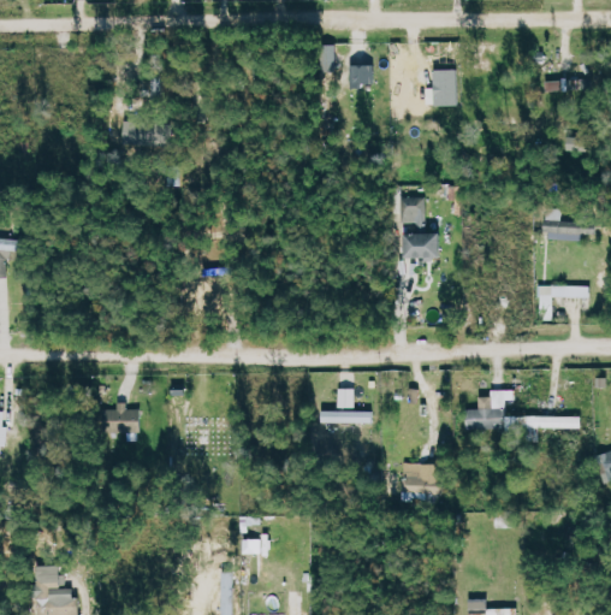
[(319,46),(320,67),(333,66),(332,46),(319,46)]
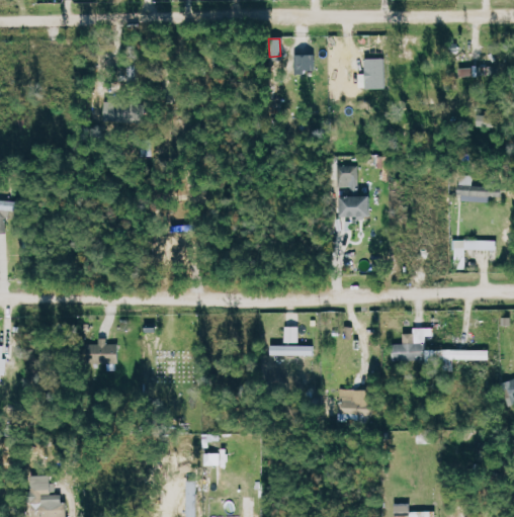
[(311,55),(292,56),(292,73),(312,73),(311,55)]
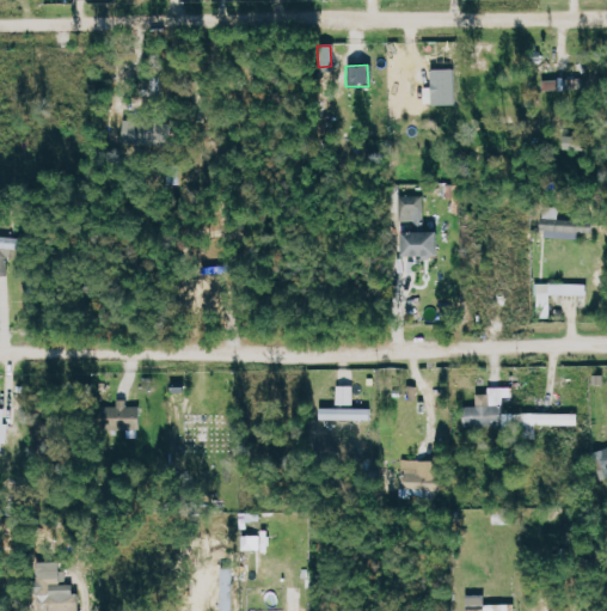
[(430,107),(454,105),(453,69),(429,71),(430,107)]
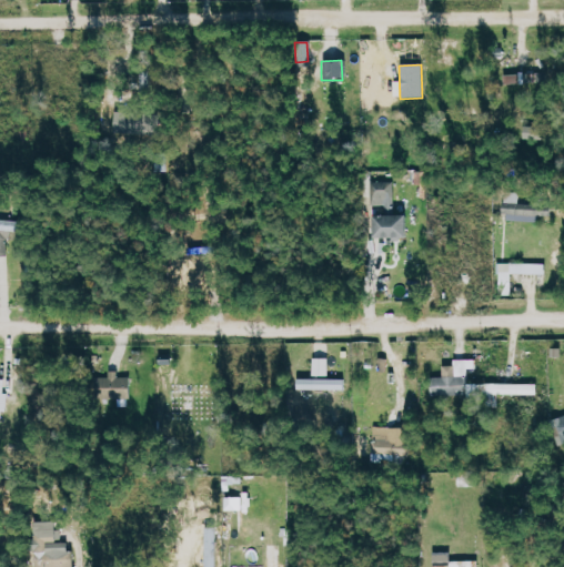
[(154,135),(154,115),(132,115),(131,124),(111,123),(110,133),(120,133),(120,125),(124,125),(124,131),(136,131),(136,134),(154,135)]
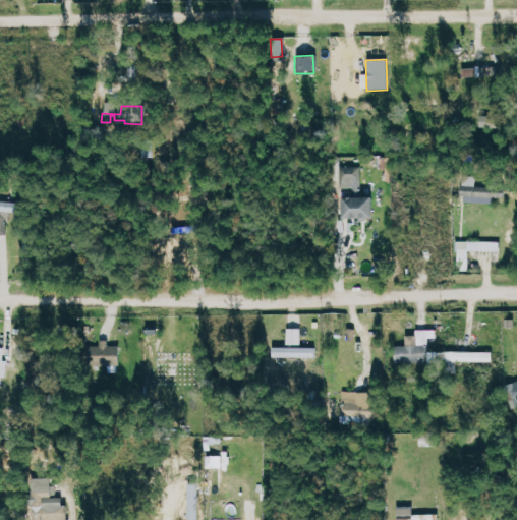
[(498,118),(479,116),(477,127),(496,129),(498,118)]
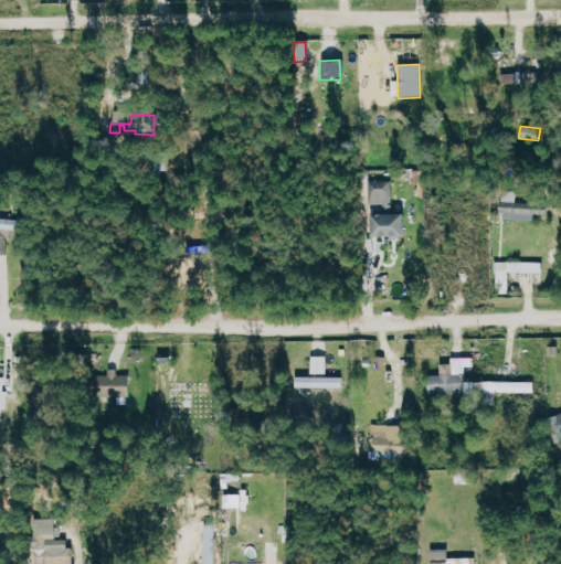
[(390,206),(389,182),(366,182),(366,206),(390,206)]
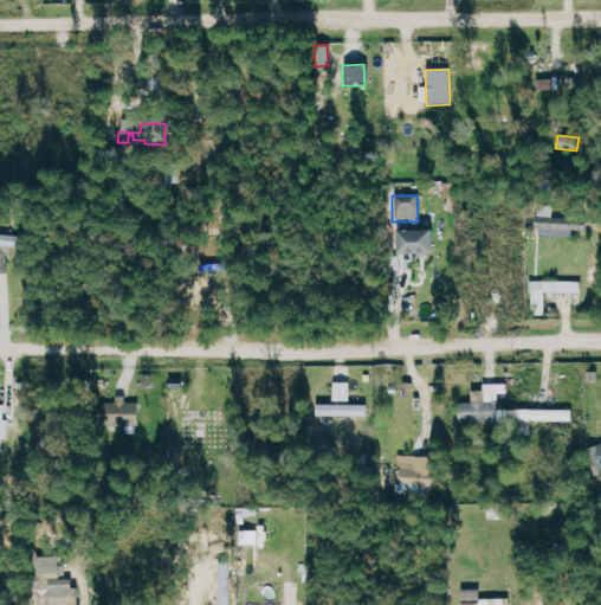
[(577,237),(577,219),(550,218),(551,206),(535,206),(535,236),(577,237)]
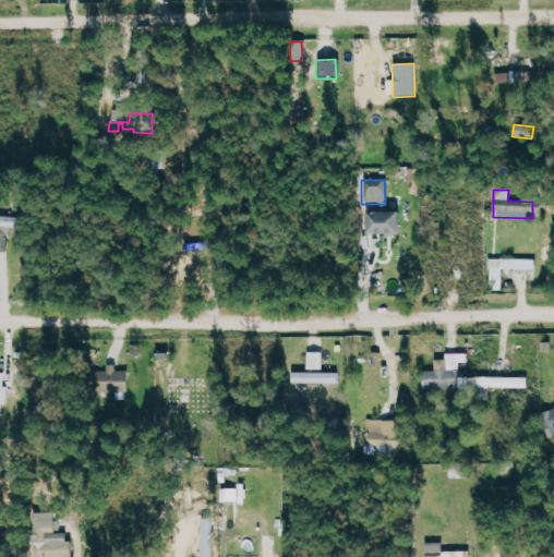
[(366,234),(399,234),(398,212),(365,212),(366,234)]
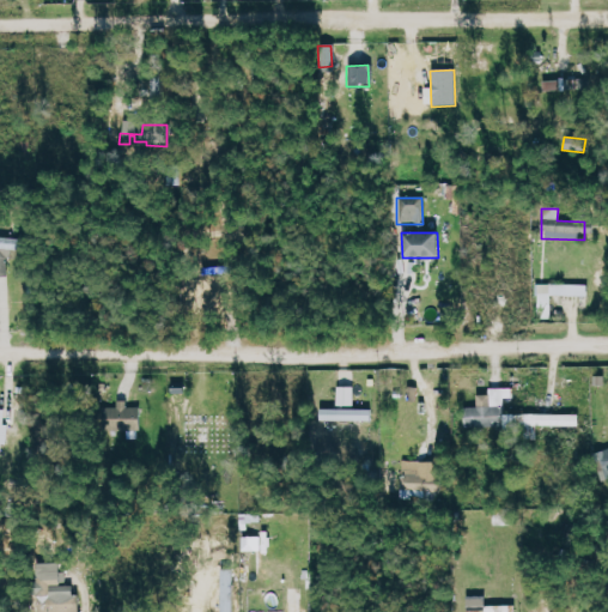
[(7,259),(22,260),(23,240),(0,237),(0,276),(6,277),(7,259)]
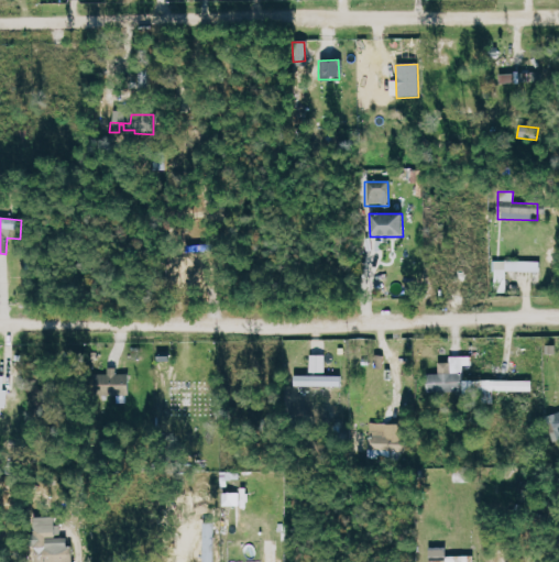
[(538,273),(538,261),(491,262),(492,294),(505,293),(504,273),(538,273)]
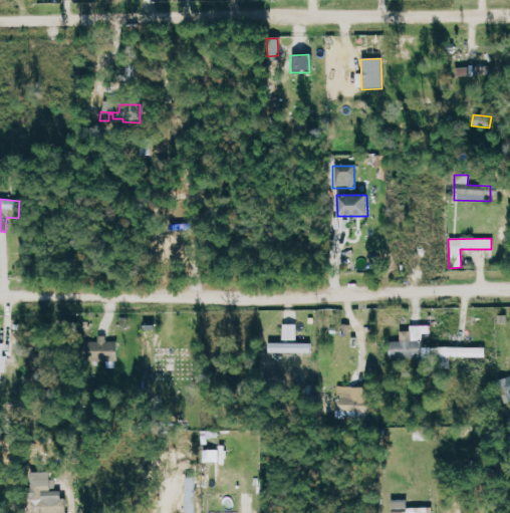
[(294,325),(280,324),(280,341),(294,341),(294,325)]
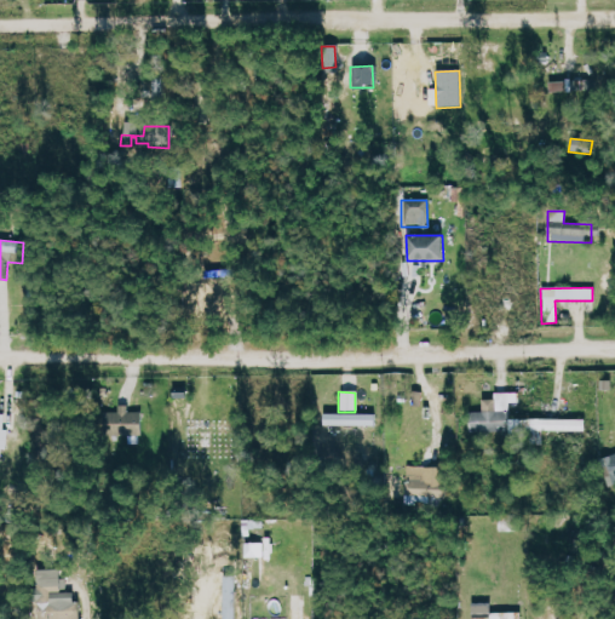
[(584,419),(507,419),(507,403),(516,403),(516,393),(493,394),(493,401),(481,401),(481,413),(467,413),(467,434),(523,434),(523,445),(540,445),(540,431),(584,431),(584,419)]
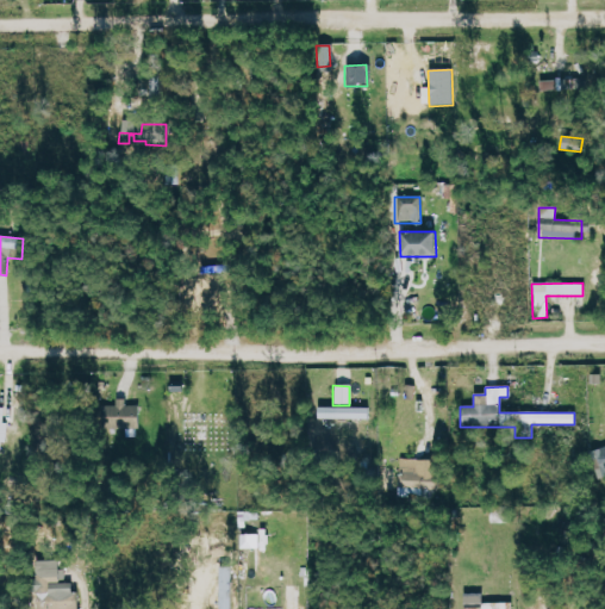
[(137,429),(137,406),(123,406),(123,399),(113,399),(113,406),(101,406),(101,429),(137,429)]
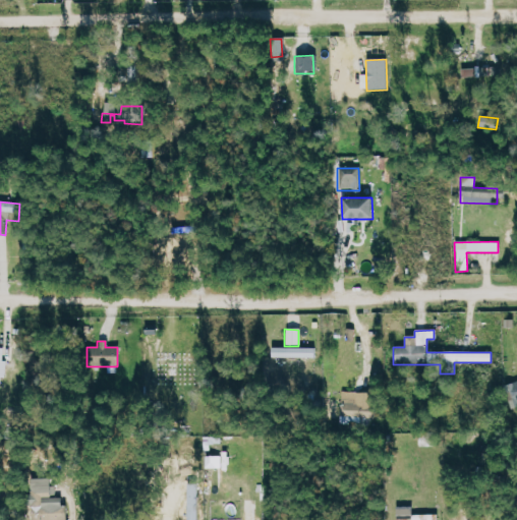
[(271,358),(313,359),(313,348),(271,348),(271,358)]
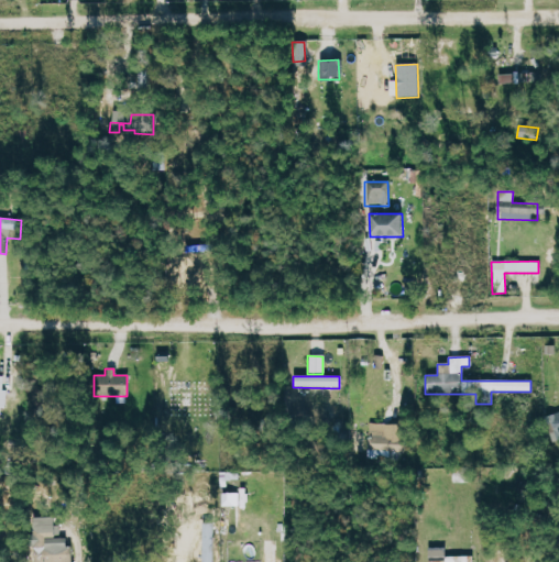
[(558,417),(545,418),(545,431),(558,431),(558,417)]
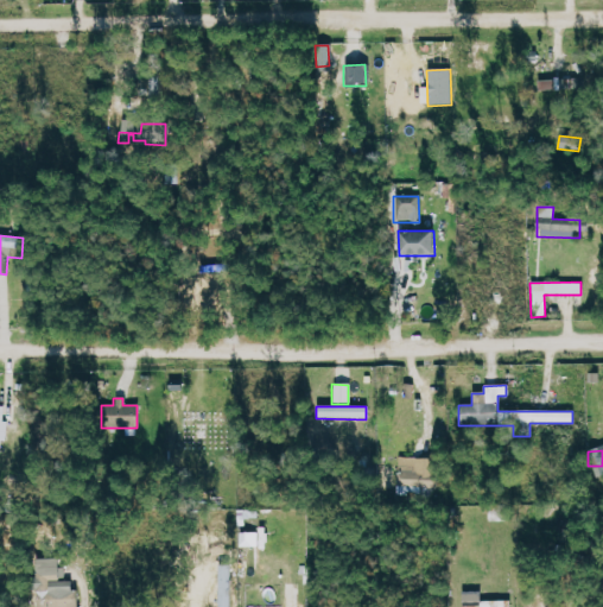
[(413,473),(413,465),(397,465),(395,494),(432,495),(433,473),(413,473)]
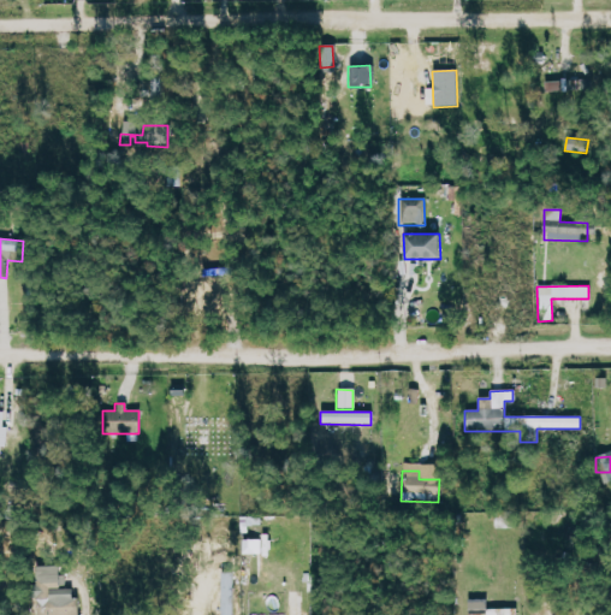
[(35,578),(35,614),(77,614),(77,599),(71,599),(71,590),(58,590),(58,578),(35,578)]
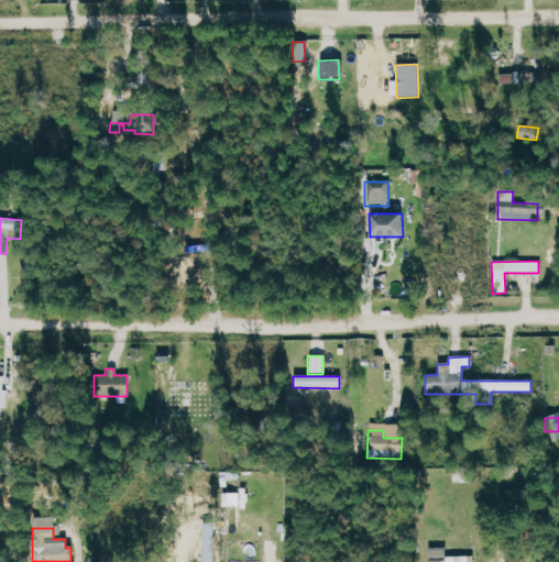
[(471,561),(471,557),(445,557),(444,548),(427,549),(427,561),(471,561)]
